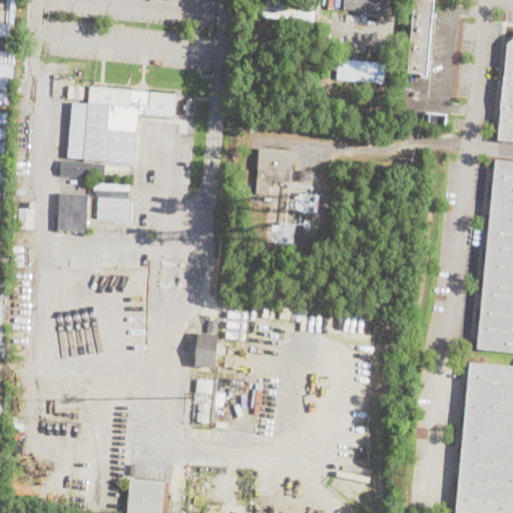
[(315,0),(314,21),(263,15),(264,0),(315,0)]
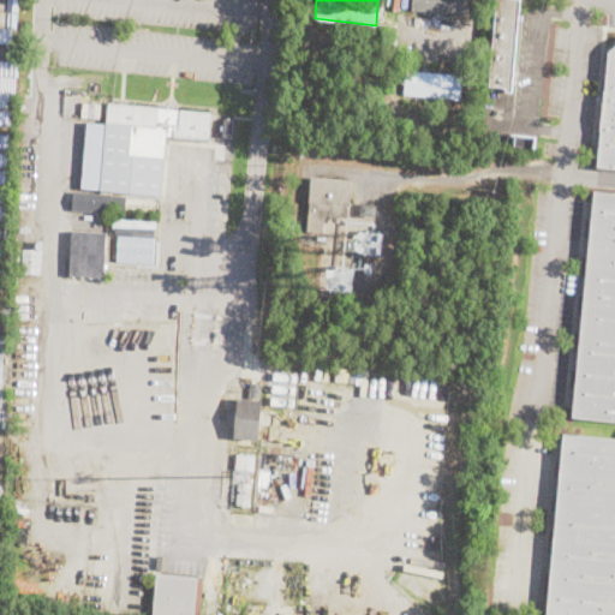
[(469,0),(467,16),(412,10),(412,0),(469,0)]
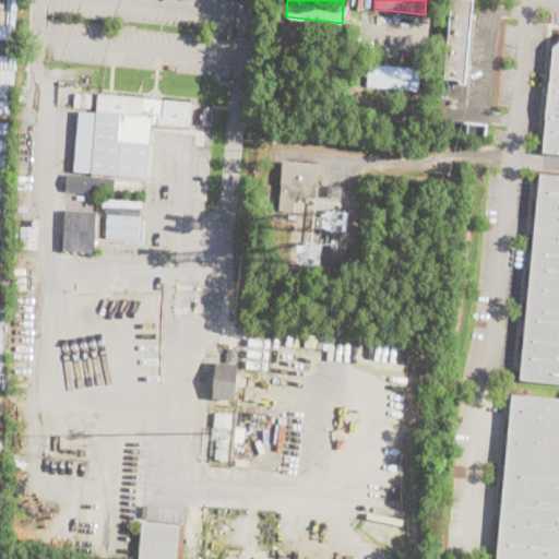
[(471,0),(464,84),(460,84),(460,80),(444,79),(450,0),(471,0)]
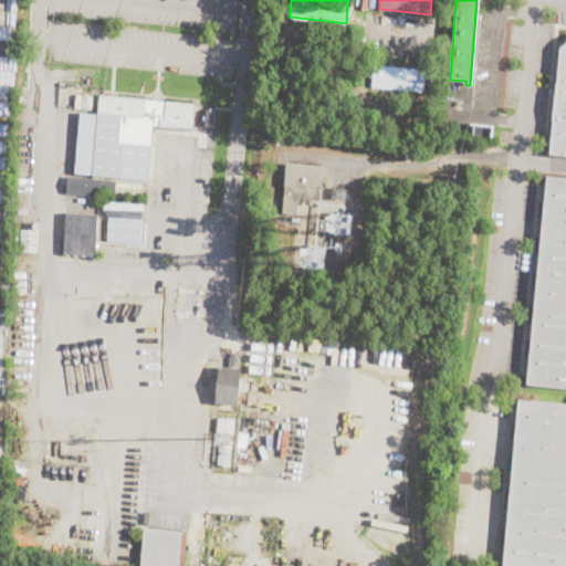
[(565,156),(551,155),(561,49),(565,43),(565,156)]
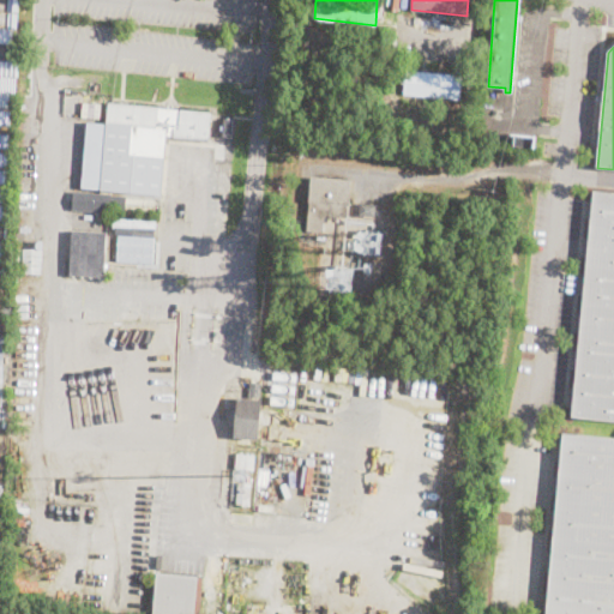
[(461,76),(458,100),(403,95),(405,71),(461,76)]
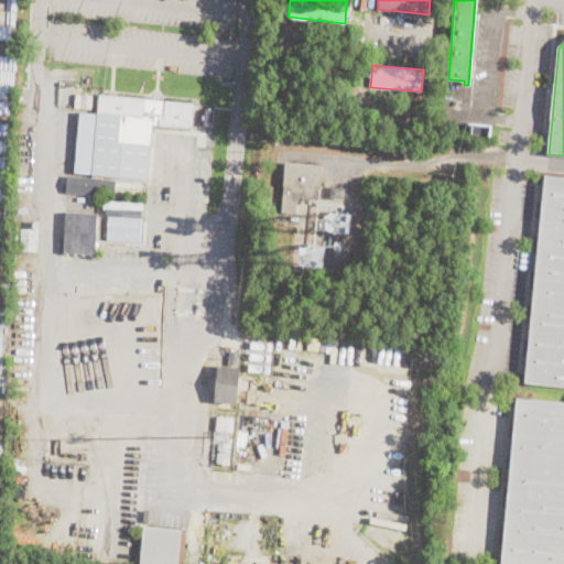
[(194,102),(192,129),(152,125),(147,180),(91,174),(99,94),(194,102)]
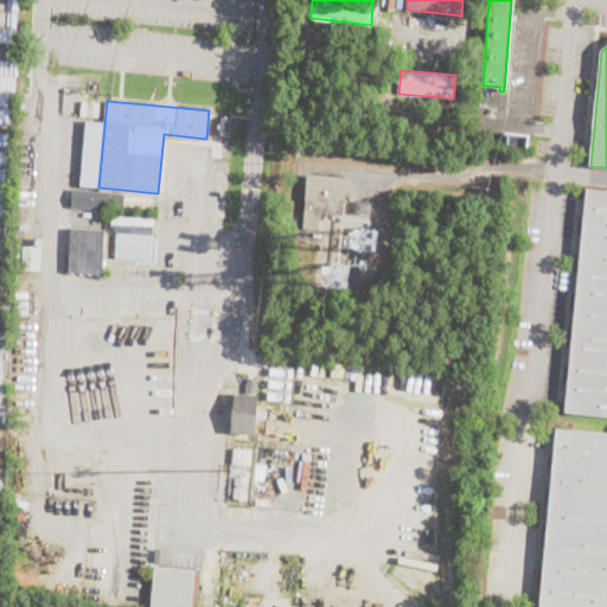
[(224,126),(223,140),(215,140),(215,125),(224,126)]
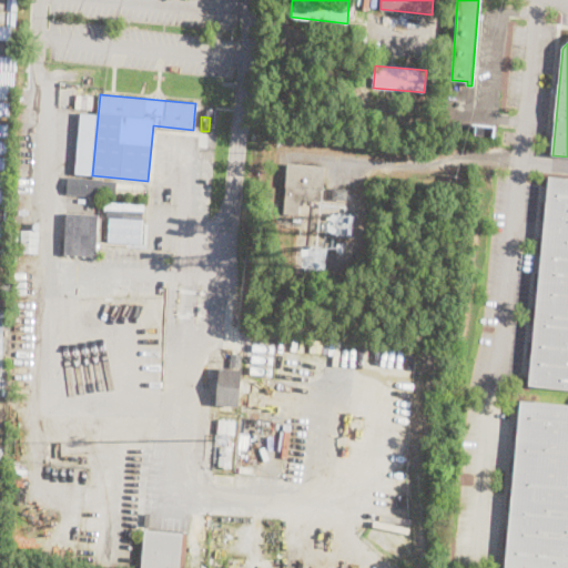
[(494,127),(493,137),(475,134),(476,124),(494,127)]
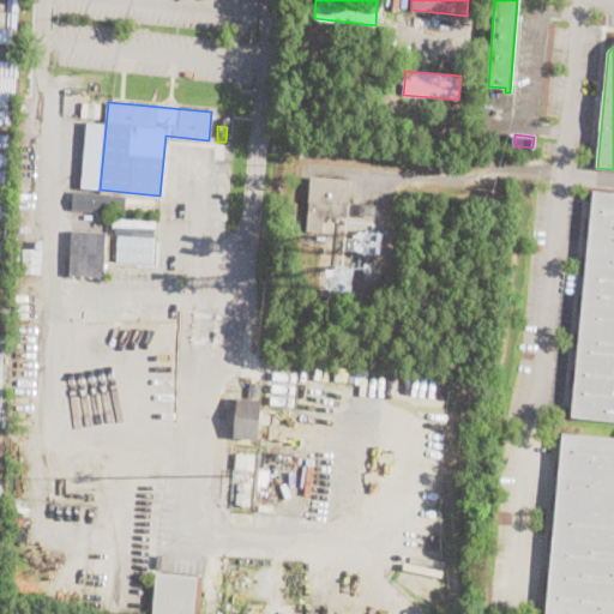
[(347,218),(324,216),(323,233),(307,232),(312,176),(350,180),(347,218)]
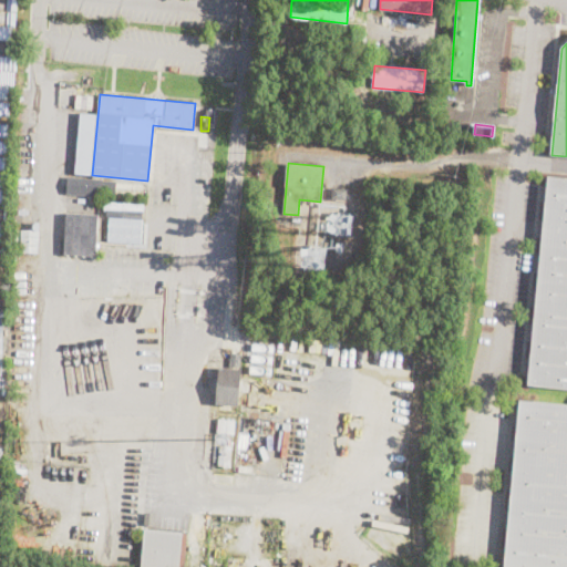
[(566,177),(566,388),(527,384),(548,176),(566,177)]
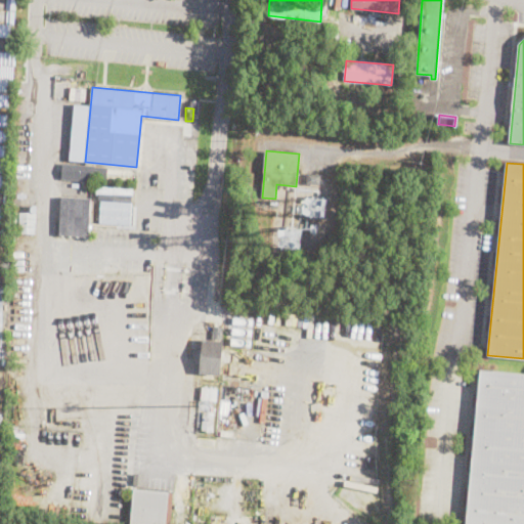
[(137,172),(136,179),(129,178),(128,186),(124,186),(124,178),(100,177),(100,170),(137,172)]
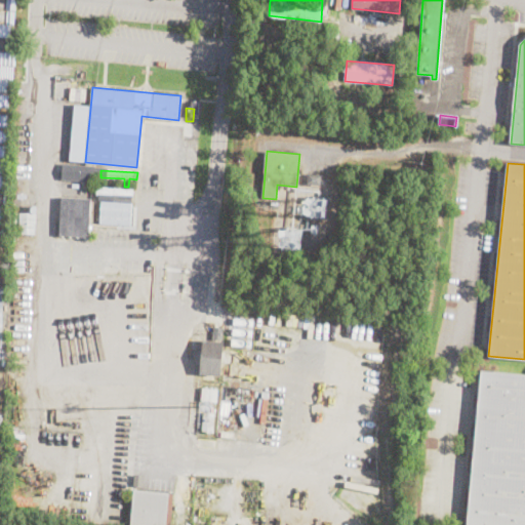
[(320,186),(307,185),(308,173),(321,175),(320,186)]
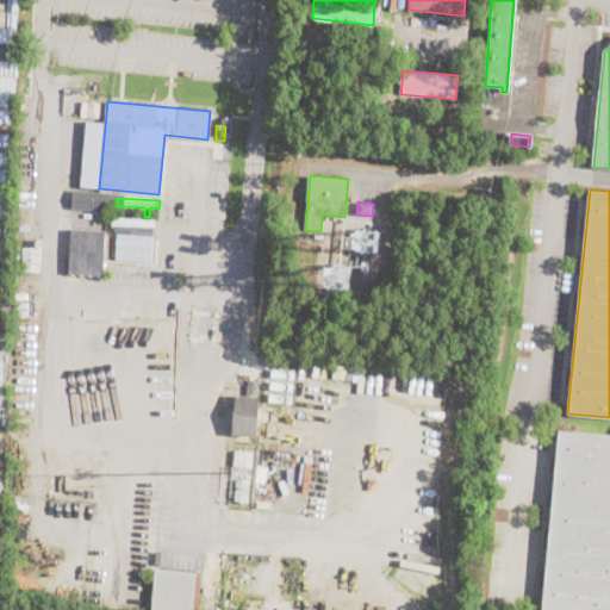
[(153,260),(117,259),(118,232),(116,232),(116,224),(112,224),(112,216),(155,218),(153,260)]
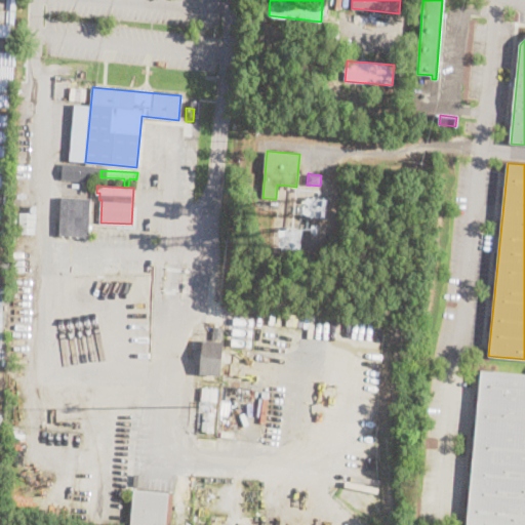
[(91,198),(89,236),(59,235),(62,196),(91,198)]
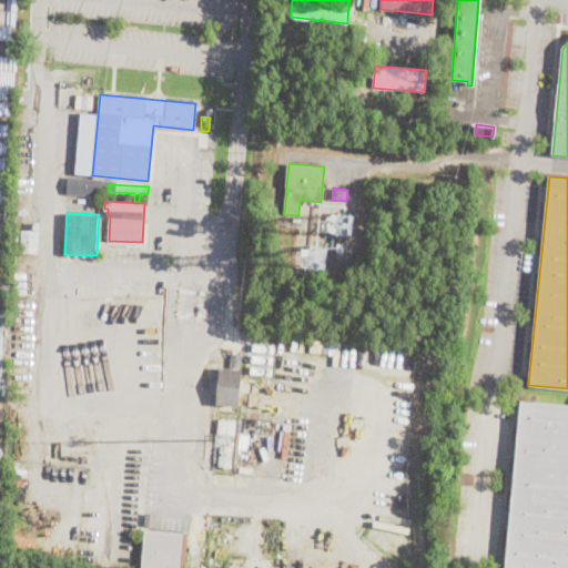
[(241,354),(240,368),(230,367),(232,353),(241,354)]
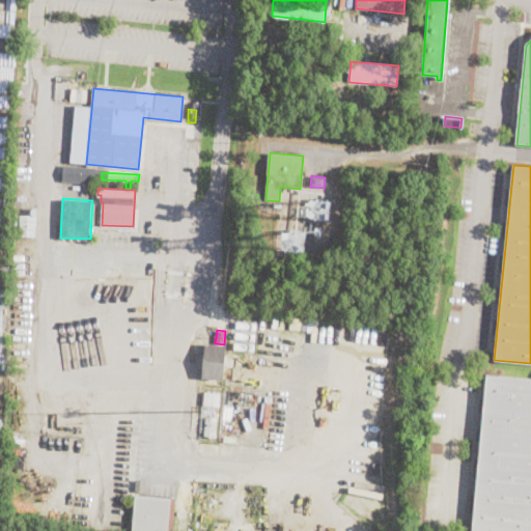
[(226,346),(223,381),(202,379),(205,344),(226,346)]
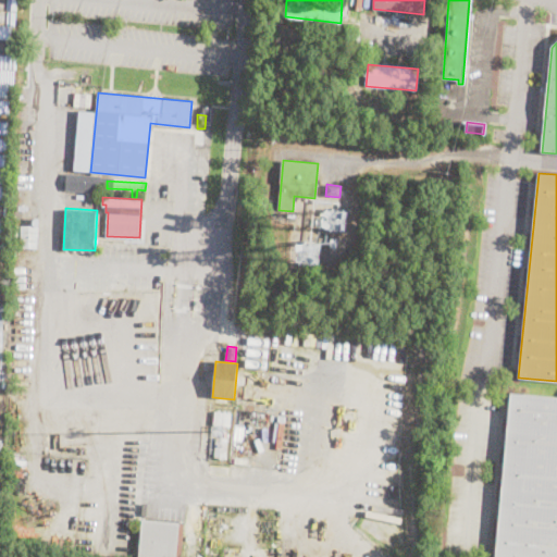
[(556,556),(495,556),(510,393),(556,396),(556,556)]
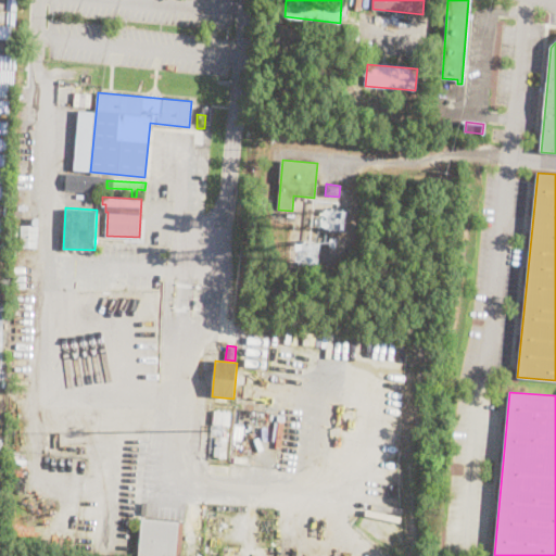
[(231,413),(229,427),(213,425),(215,411),(231,413)]
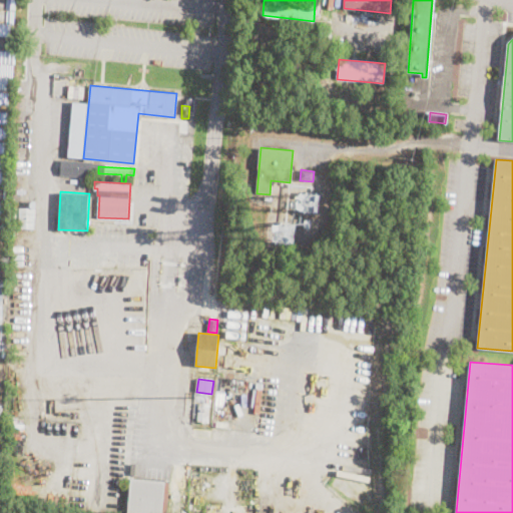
[(210,404),(208,423),(197,422),(199,403),(210,404)]
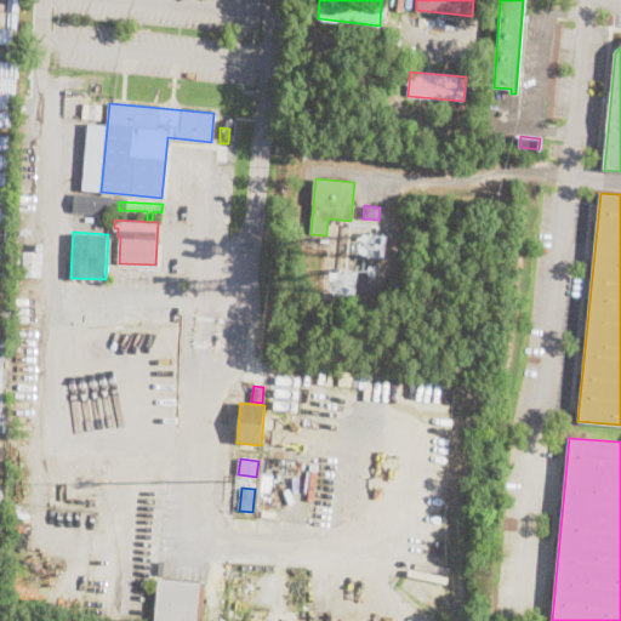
[(199,585),(195,620),(154,620),(159,580),(199,584),(199,585)]
